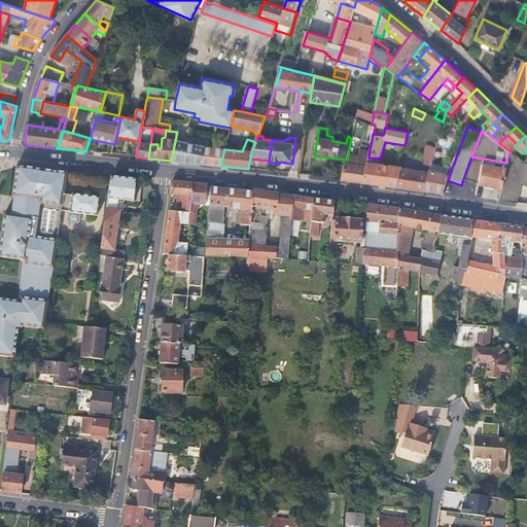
[(201,164),(203,147),(175,141),(171,161),(201,164)]
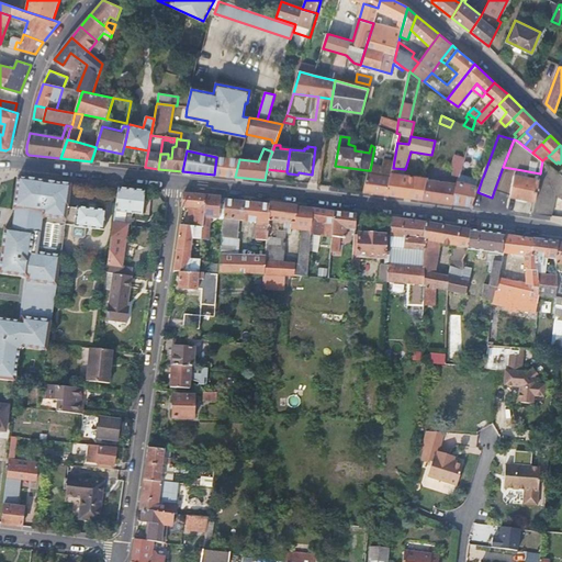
[(235,177),(239,159),(216,157),(214,175),(235,177)]
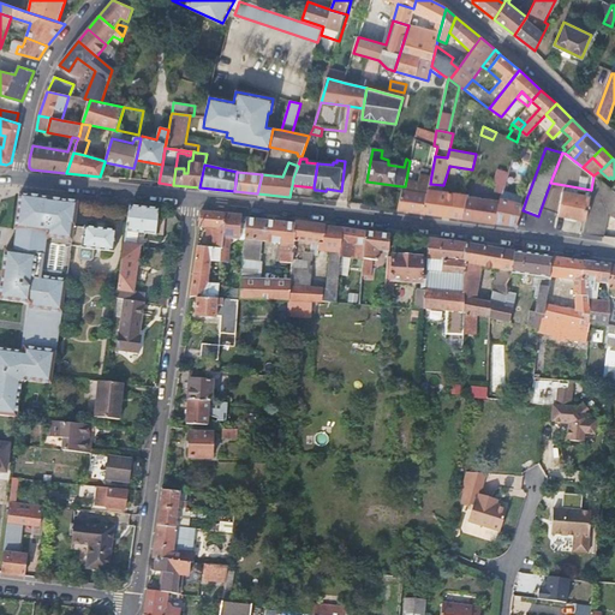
[(401,190),(398,210),(423,214),(430,184),(431,175),(421,174),(416,192),(401,190)]
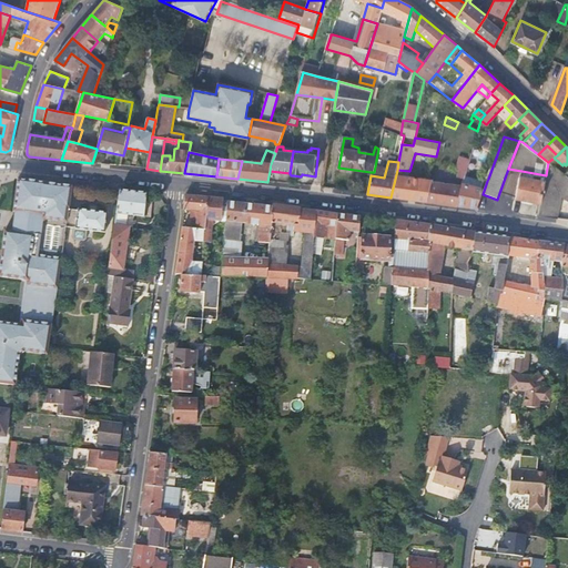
[(464,172),(466,173),(468,163),(462,162),(458,174),(463,175),(464,172)]
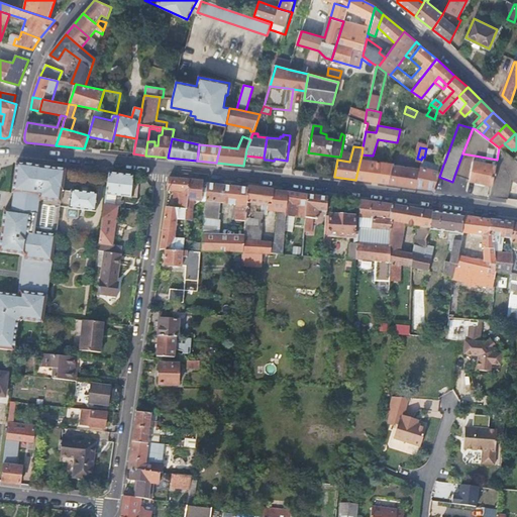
[(493,185),(490,197),(508,200),(512,179),(516,183),(516,161),(513,159),(510,156),(499,147),(497,160),(493,185)]
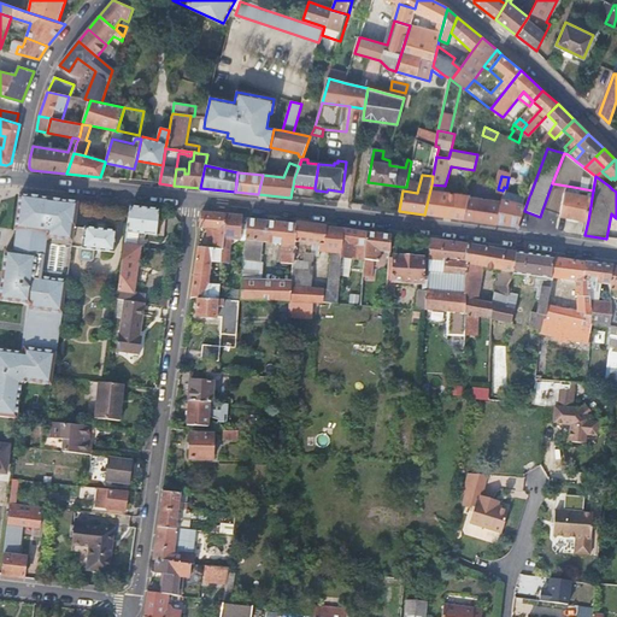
[(552,183),(542,210),(560,215),(566,186),(552,183)]
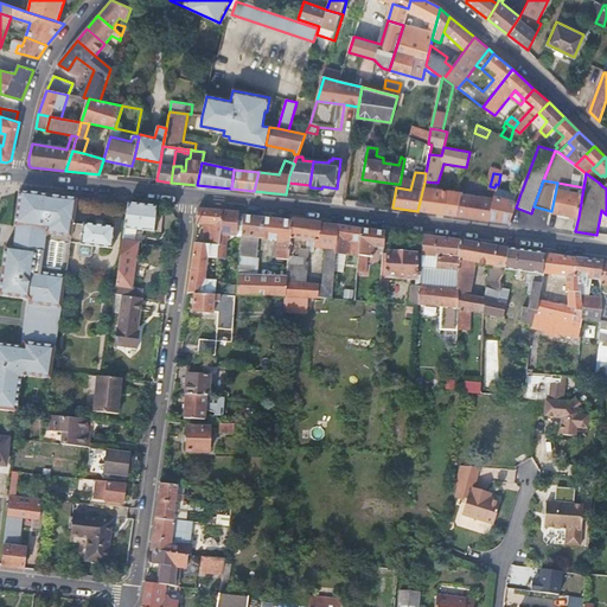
[(425,181),(417,211),(455,216),(460,195),(435,191),(438,183),(425,181)]
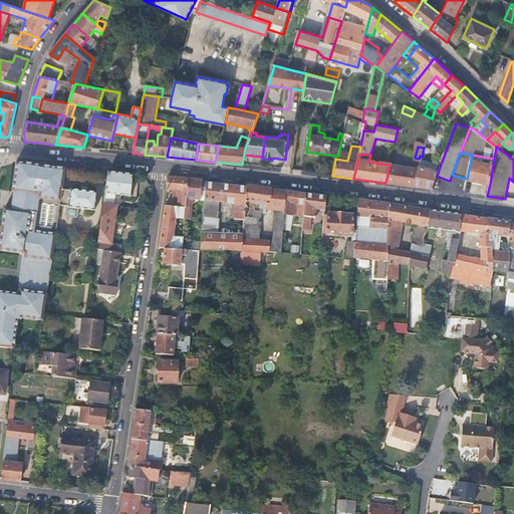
[(467,179),(490,184),(494,159),(472,155),(467,179)]
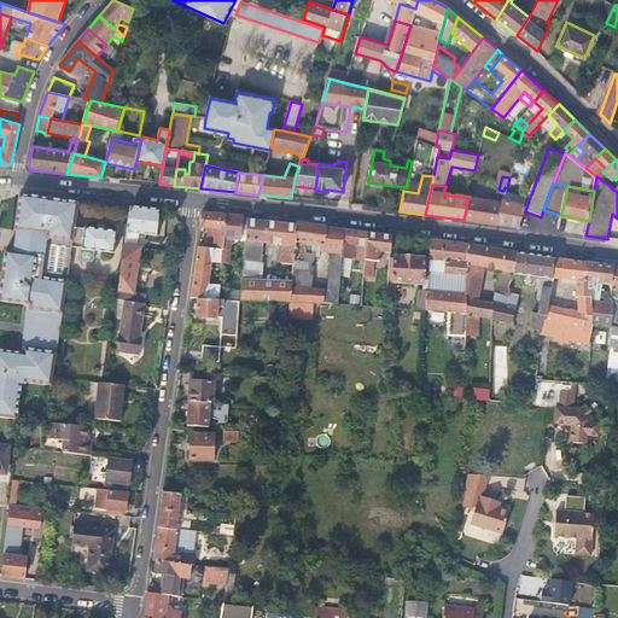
[(496,197),(503,199),(507,188),(505,187),(503,191),(499,190),(496,197)]
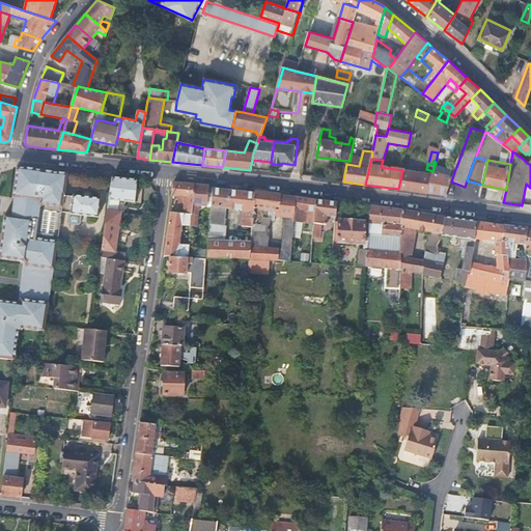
[(446,174),(453,175),(455,169),(451,168),(448,167),(446,174)]
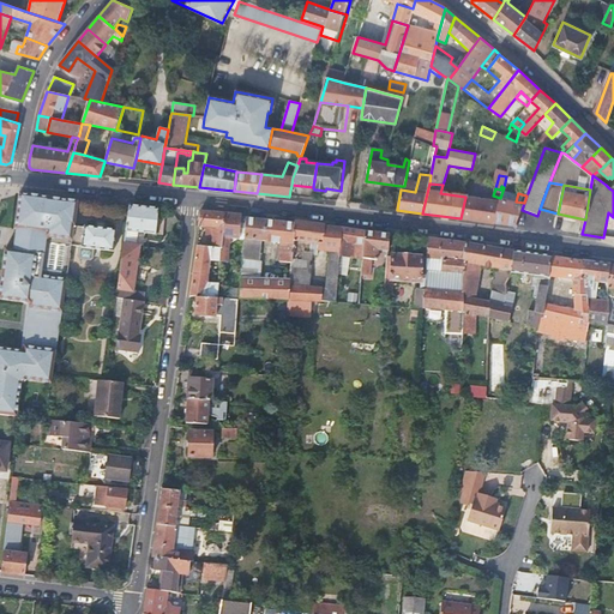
[(77,221),(79,202),(50,198),(50,197),(42,197),(19,194),(14,229),(17,229),(14,251),(5,250),(0,287),(0,299),(30,304),(23,350),(0,347),(0,414),(11,415),(17,416),(22,383),(26,379),(52,383),(53,375),(62,311),(68,277),(73,245),(73,241),(76,227),(77,221)]
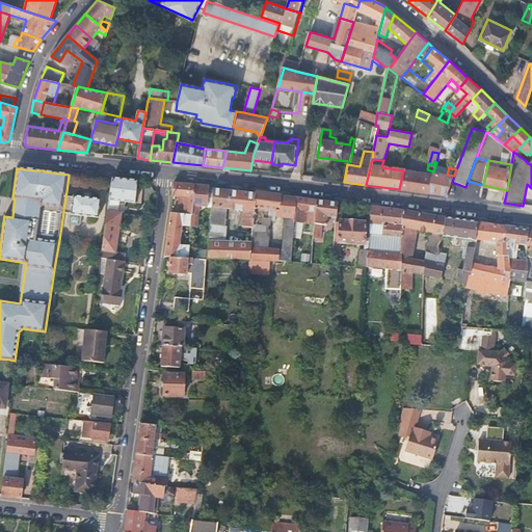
[(403,170),(399,189),(428,193),(433,175),(403,170)]
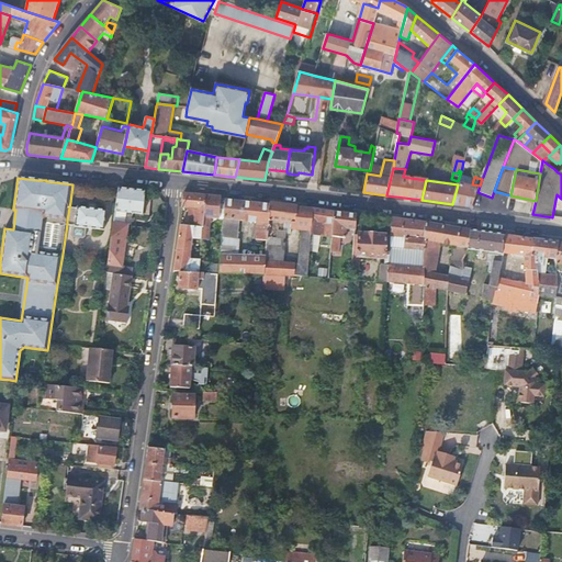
[(458,184),(452,204),(471,206),(478,192),(480,186),(472,184),(458,183),(458,184)]
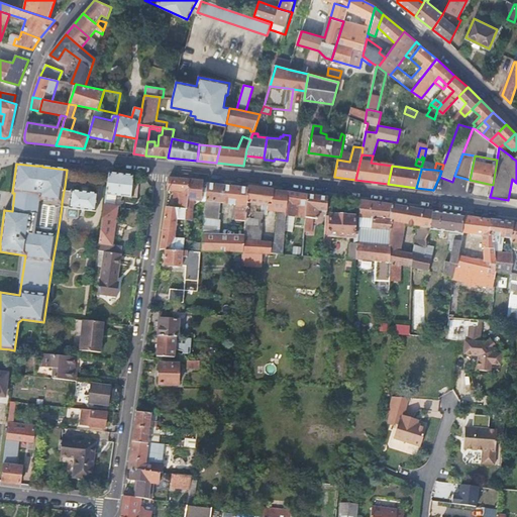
[(133,176),(109,174),(100,238),(98,250),(104,251),(120,253),(121,245),(112,244),(117,207),(116,207),(118,196),(122,196),(121,199),(124,199),(125,197),(130,197),(133,176)]
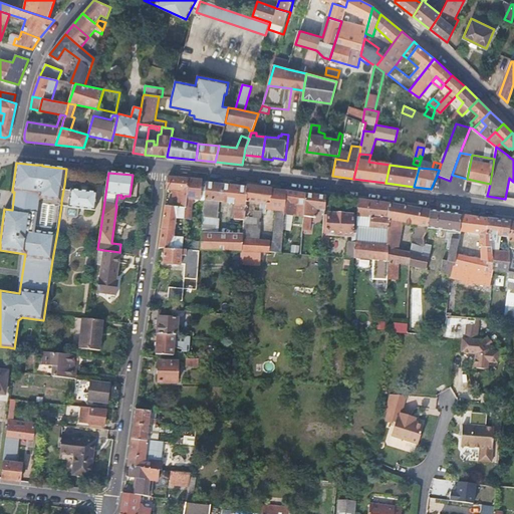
[(167,190),(168,190),(178,192),(176,207),(186,208),(189,179),(168,177),(167,190)]
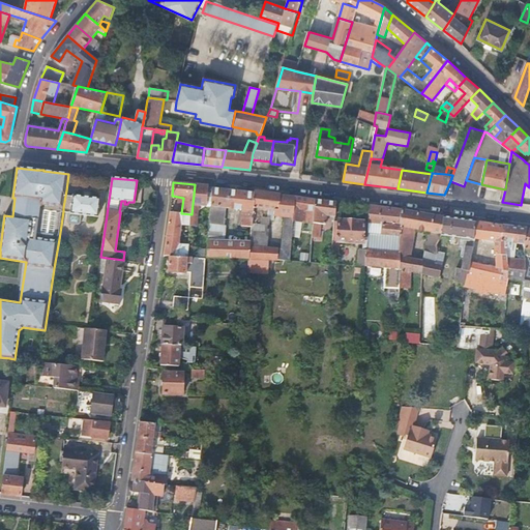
[(209,186),(195,184),(192,214),(192,226),(197,227),(200,206),(207,207),(209,188),(209,186)]
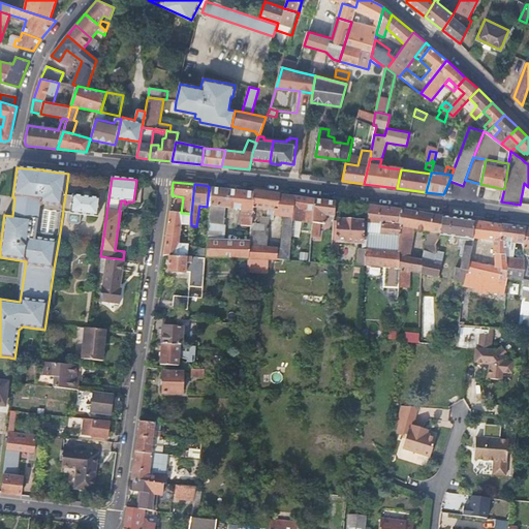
[(228,190),(213,189),(211,207),(223,208),(226,209),(228,190)]
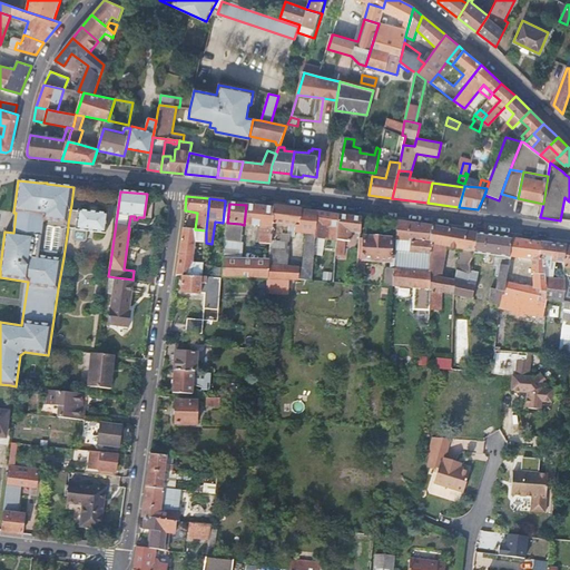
[(273,207),(246,205),(244,225),(262,226),(259,244),(271,245),(271,243),(273,207)]
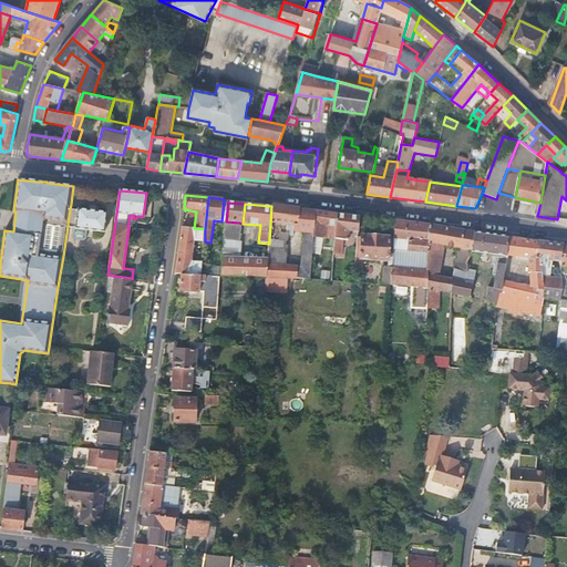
[(271,205),(271,206),(269,241),(279,243),(280,225),(292,225),(292,230),(303,232),(301,257),(301,268),(267,265),(267,276),(266,291),(286,291),(287,278),(307,279),(309,279),(311,256),(312,248),(312,247),(315,212),(300,210),(300,208),(271,205)]
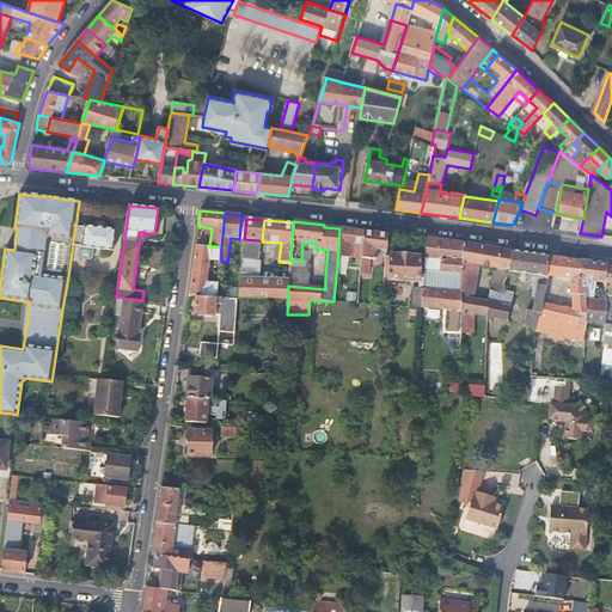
[(85,227),(75,226),(73,240),(73,244),(78,244),(77,254),(78,256),(80,256),(81,258),(92,259),(95,257),(96,248),(114,250),(116,230),(86,225),(85,227)]
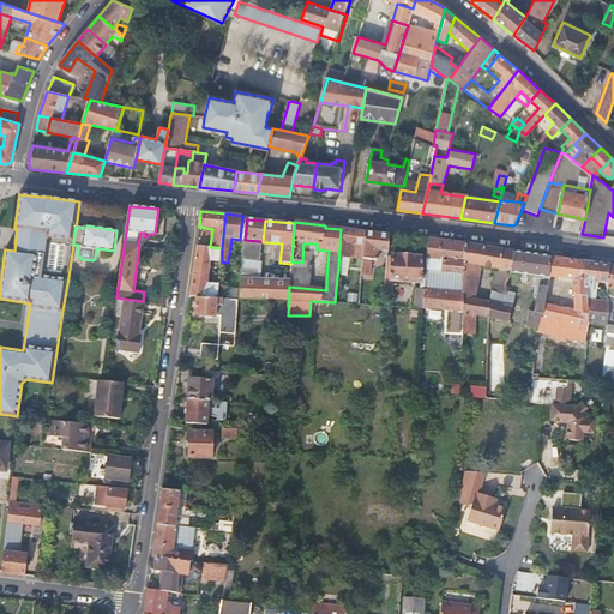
[(365,233),(341,229),(338,268),(362,269),(365,233)]
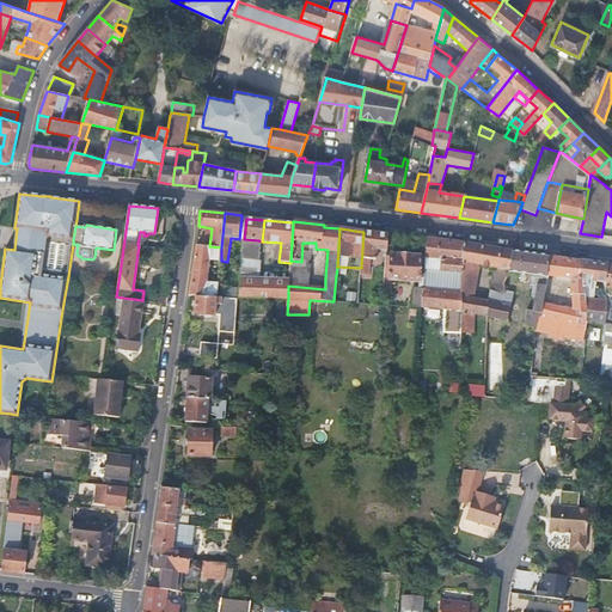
[(389,234),(363,232),(361,268),(360,279),(365,279),(365,276),(368,276),(369,259),(375,259),(377,251),(387,251),(389,234)]
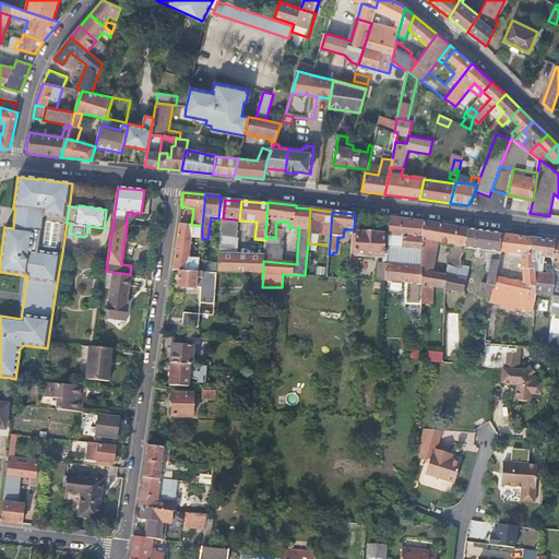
[(384,281),(384,282),(405,283),(420,285),(423,222),(389,217),(389,218),(387,254),(385,264),(384,281)]
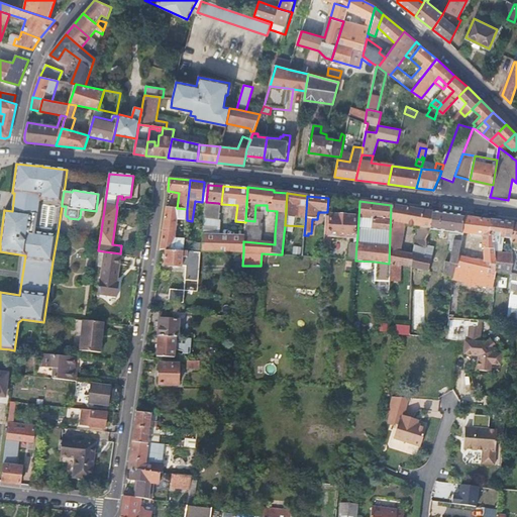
[(218,203),(206,202),(205,219),(216,220),(218,203)]
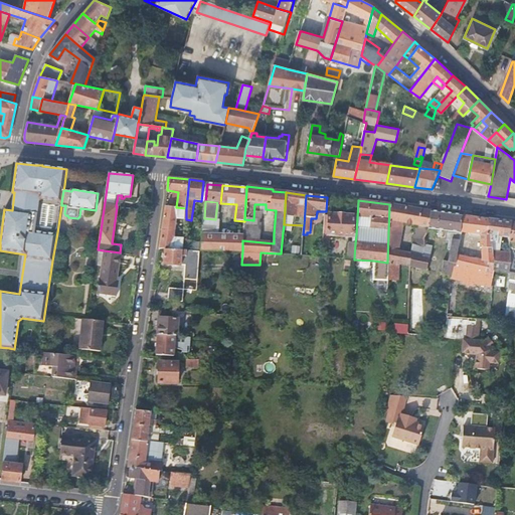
[(388,267),(387,280),(397,280),(399,264),(409,266),(410,253),(397,250),(402,223),(428,228),(431,211),(389,204),(387,263),(388,267)]
